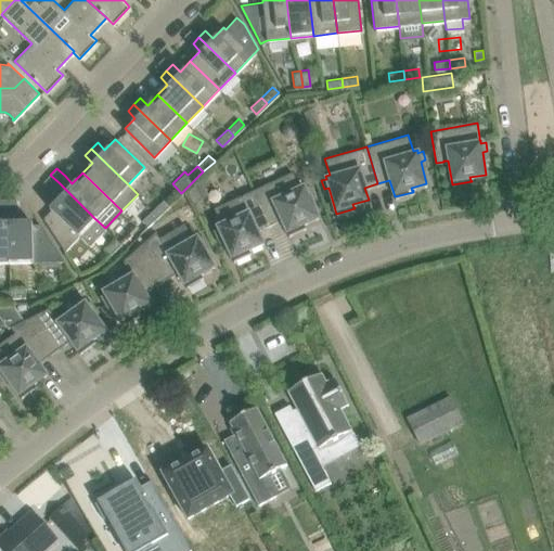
[(292,170),(253,189),(269,225),(281,218),(288,234),(306,227),(305,225),(305,226),(304,222),(318,216),(308,195),(312,193),(309,184),(305,187),(304,184),(299,187),(292,170)]
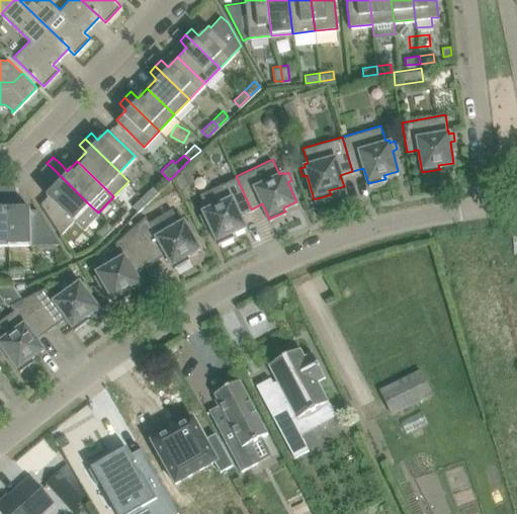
[(48,195),(39,202),(60,233),(88,203),(55,170),(47,163),(41,168),(50,176),(49,176),(56,183),(46,193),(48,195)]
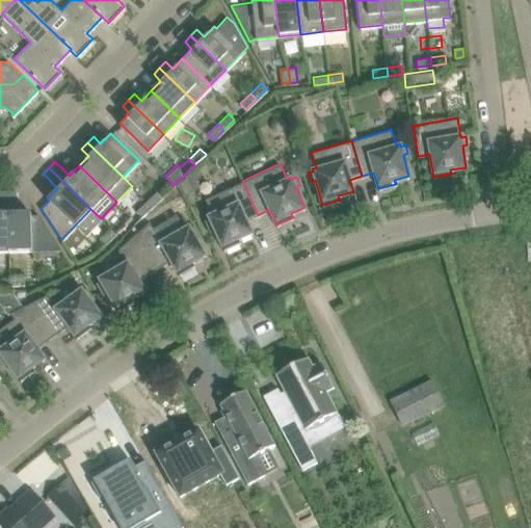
[(258,215),(242,181),(205,199),(211,213),(208,215),(209,217),(205,219),(208,228),(212,226),(223,249),(240,241),(239,240),(238,238),(251,231),(246,220),(258,215)]
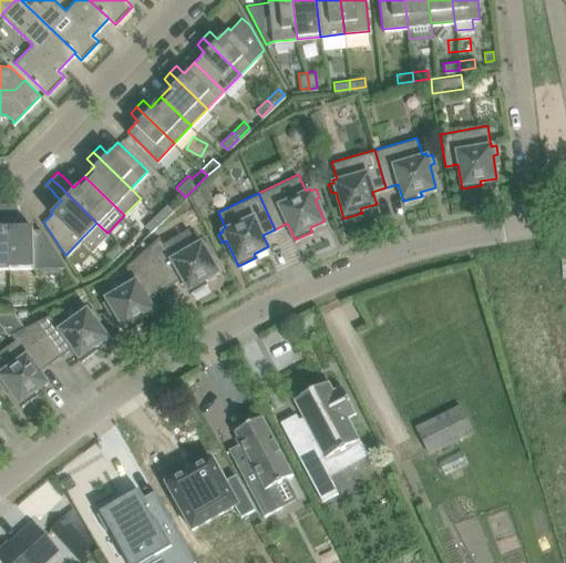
[(167,202),(156,213),(162,219),(173,208),(167,202)]
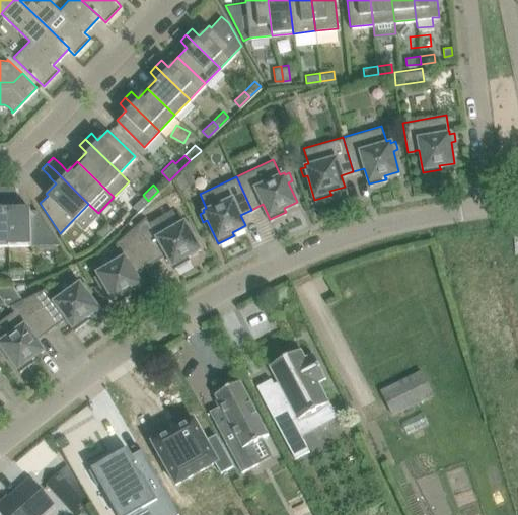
[(138,211),(148,201),(143,195),(132,205),(138,211)]
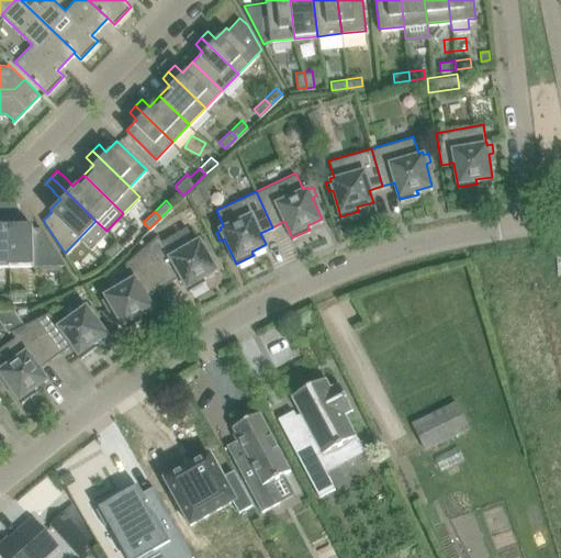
[(0,265),(9,265),(7,213),(0,213),(0,265)]
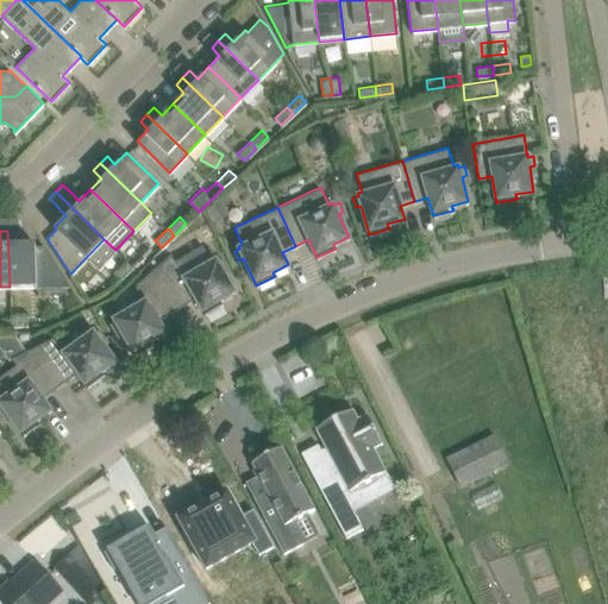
[(43,244),(35,245),(35,241),(18,241),(18,231),(7,231),(10,287),(36,285),(69,284),(43,244)]
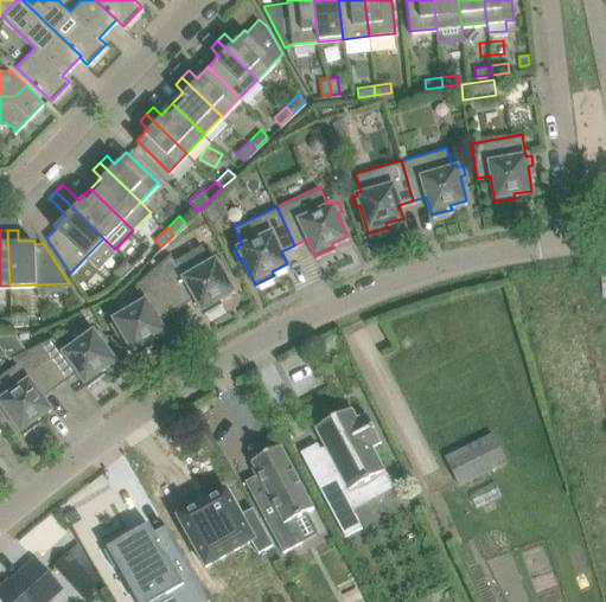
[(170,253),(158,263),(182,303),(193,296),(204,313),(222,302),(221,300),(221,301),(218,298),(234,289),(222,268),(225,266),(221,256),(216,260),(215,256),(211,258),(201,243),(173,258),(170,253)]
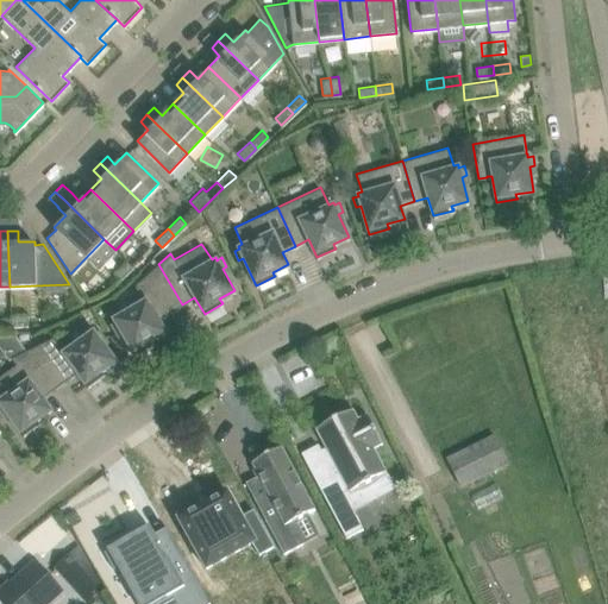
[(138,249),(126,260),(132,266),(145,256),(138,249)]
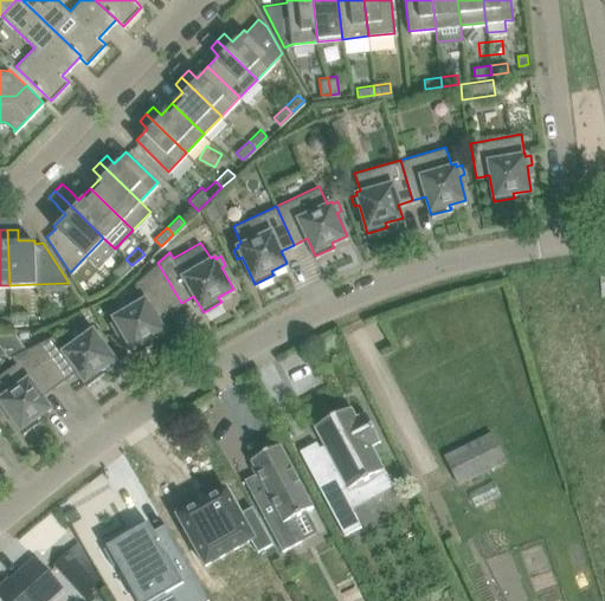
[(120,277),(132,265),(126,259),(113,271),(120,277)]
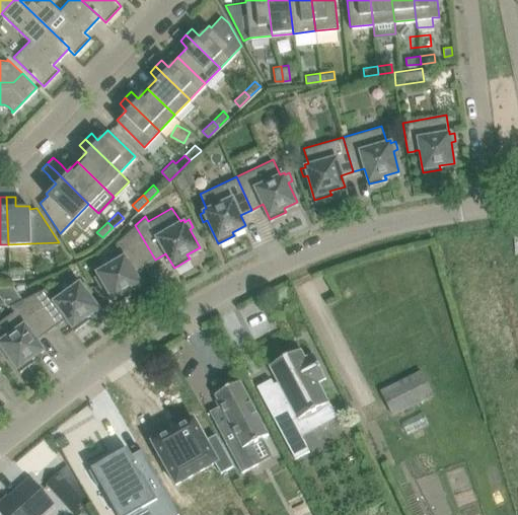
[(134,272),(155,260),(135,225),(116,241),(123,255),(96,271),(97,273),(93,276),(97,283),(101,281),(115,302),(130,293),(130,292),(129,292),(128,290),(140,282),(134,272)]
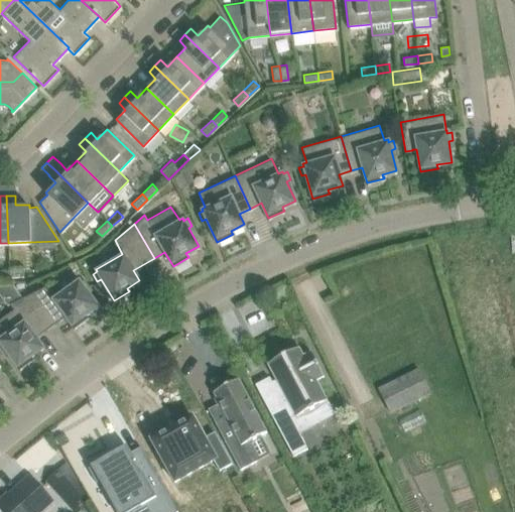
[(23,267),(8,267),(9,275),(23,275),(23,267)]
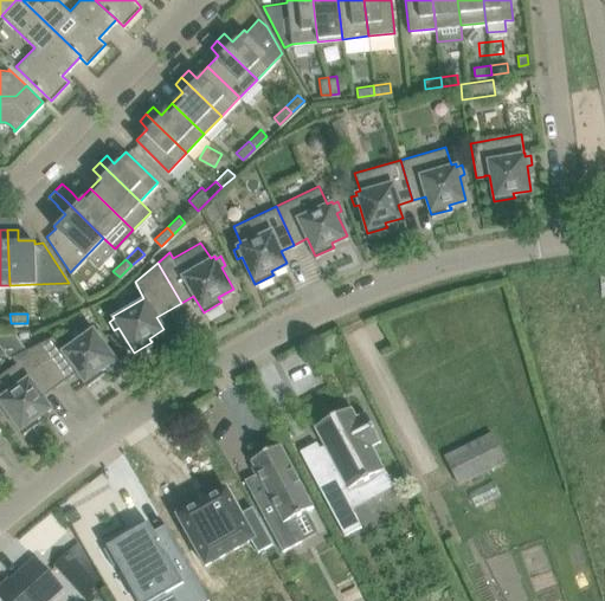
[(52,335),(25,348),(53,386),(76,369),(87,385),(103,372),(103,370),(102,372),(101,368),(115,359),(100,338),(104,335),(98,327),(95,330),(92,328),(63,349),(52,335)]
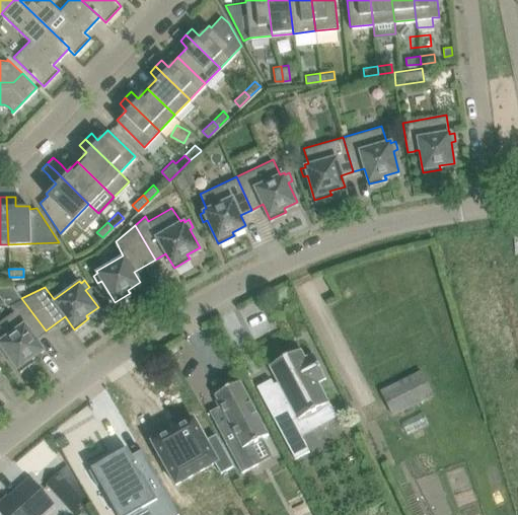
[(46,330),(21,298),(9,304),(13,309),(0,318),(0,337),(1,339),(0,339),(0,353),(4,351),(19,371),(33,360),(32,359),(30,357),(43,349),(35,339),(46,330)]
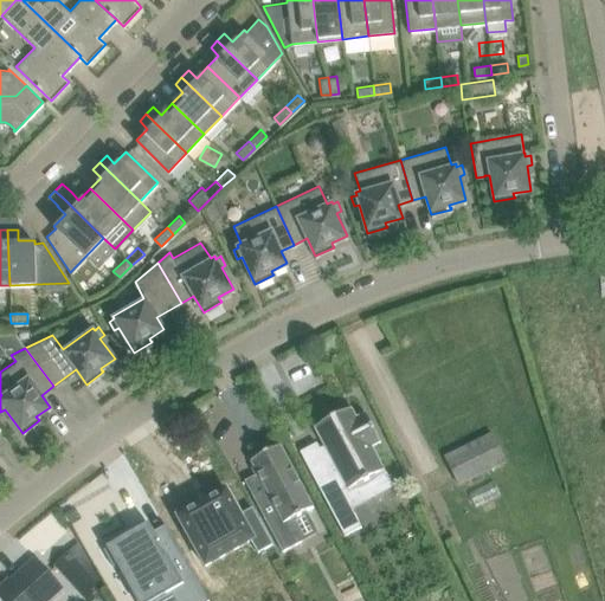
[(384,467),(371,444),(379,439),(364,409),(355,414),(351,405),(313,424),(323,444),(319,446),(315,440),(298,448),(343,532),(360,524),(341,489),(362,478),(362,480),(368,477),(367,476),(384,467)]
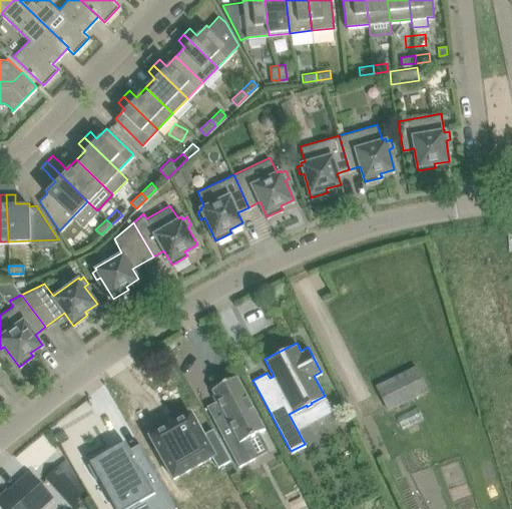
[(415,363),(375,383),(387,407),(427,388),(415,363)]
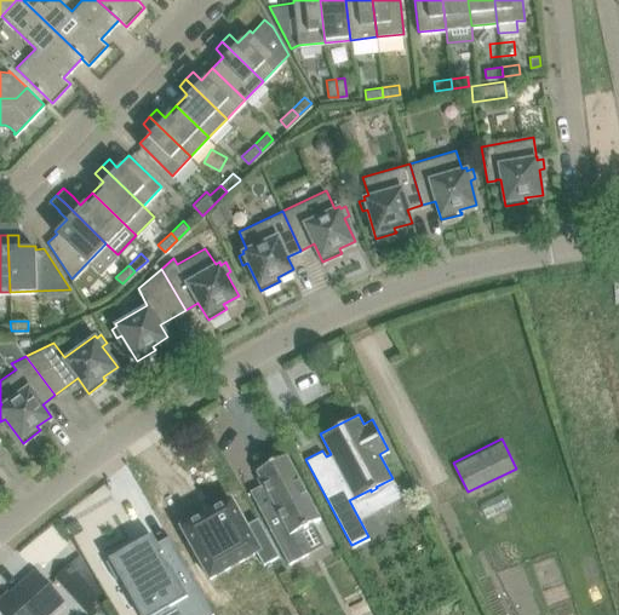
[(262,482),(250,489),(287,562),(308,551),(296,529),(302,526),(303,527),(308,526),(307,523),(320,516),(286,452),(254,469),(262,482)]
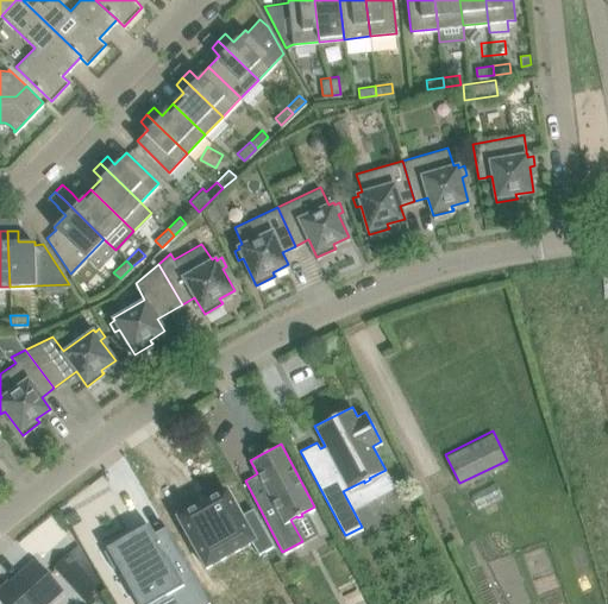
[(179,514),(177,515),(179,517),(205,564),(204,564),(205,566),(207,565),(251,540),(258,553),(273,545),(252,508),(240,515),(227,491),(227,490),(226,488),(224,489),(224,490),(207,499),(207,498),(206,499),(198,504),(198,503),(195,504),(195,505),(180,515),(179,514)]
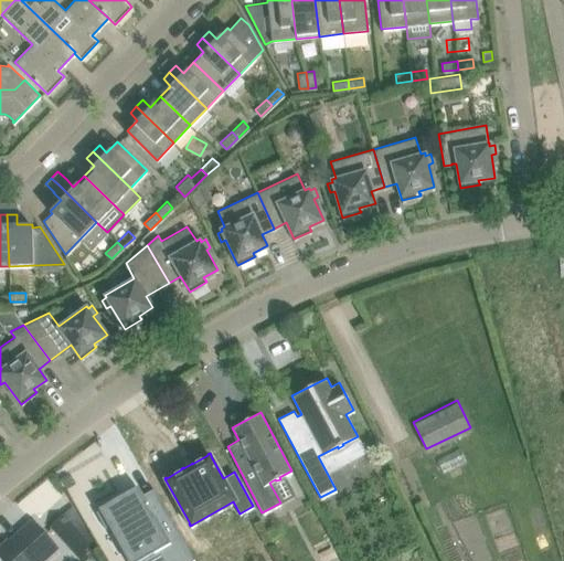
[(98,509),(96,510),(105,527),(107,525),(120,548),(126,546),(134,560),(137,560),(161,548),(168,560),(178,560),(189,556),(191,553),(153,487),(142,494),(138,486),(98,508),(98,509)]
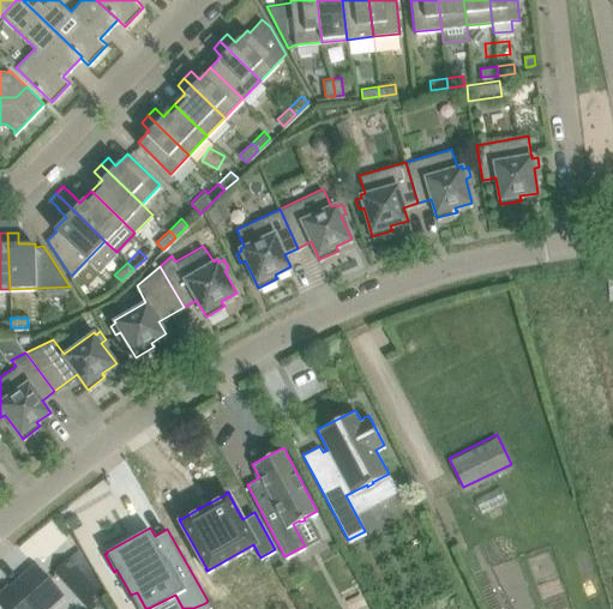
[(78,549),(58,570),(74,586),(90,572),(78,549)]
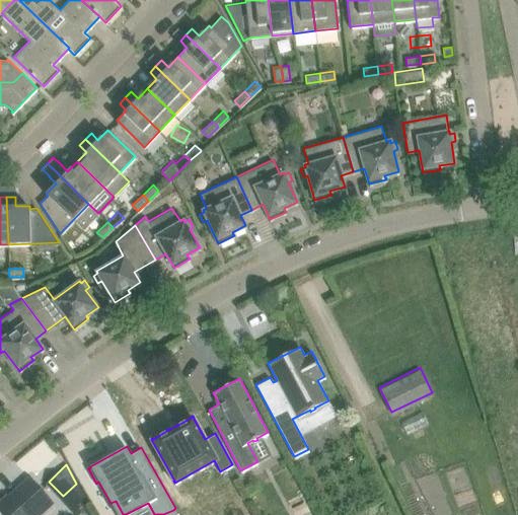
[(0,514),(34,514),(40,511),(51,500),(29,476),(17,488),(8,496),(6,494),(0,500),(0,514)]
